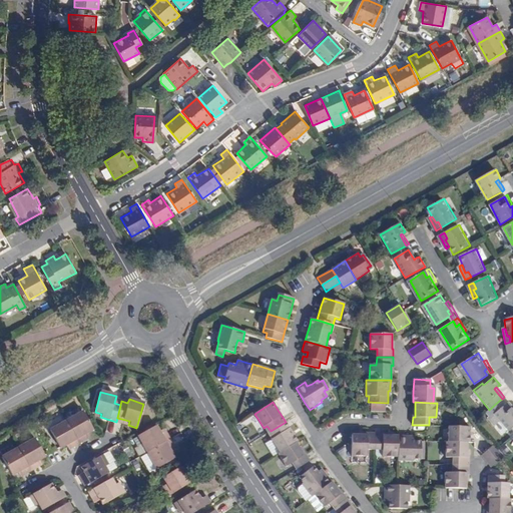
[(512,412),(506,404),(504,405),(493,415),(507,432),(510,430),(512,426),(512,412)]
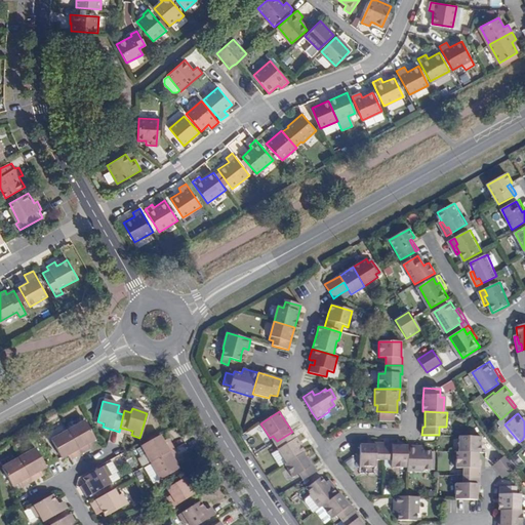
[(84,421),(68,431),(82,455),(89,451),(87,448),(91,446),(89,443),(94,440),(84,421)]
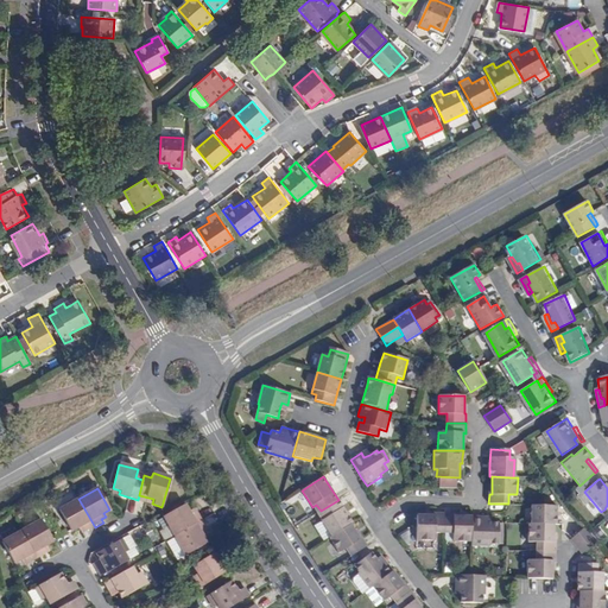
[(95,527),(78,499),(59,510),(71,531),(77,527),(81,531),(86,529),(87,532),(95,527)]
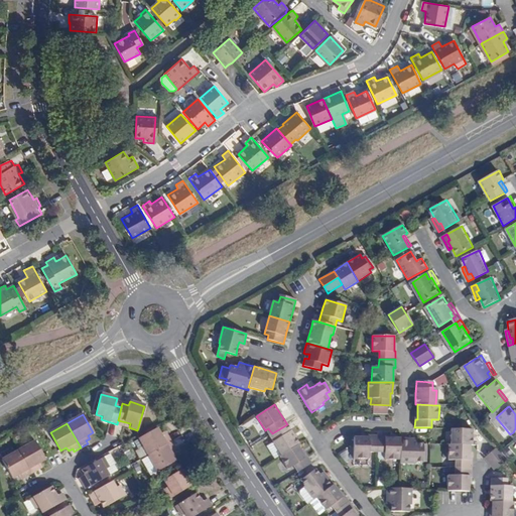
[(287,424),(272,433),(276,439),(272,442),(280,456),(297,444),(299,443),(293,433),(287,424)]
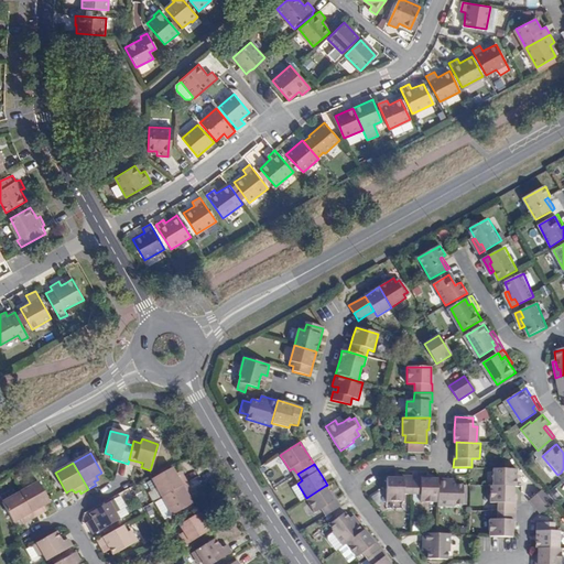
[(172,468),(152,479),(162,497),(188,483),(185,476),(182,478),(180,473),(175,475),(172,468)]
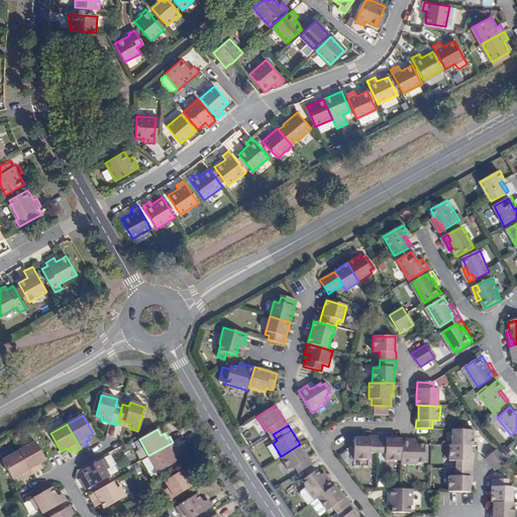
[(471,446),(473,446),(474,430),(453,430),(452,445),(471,446)]
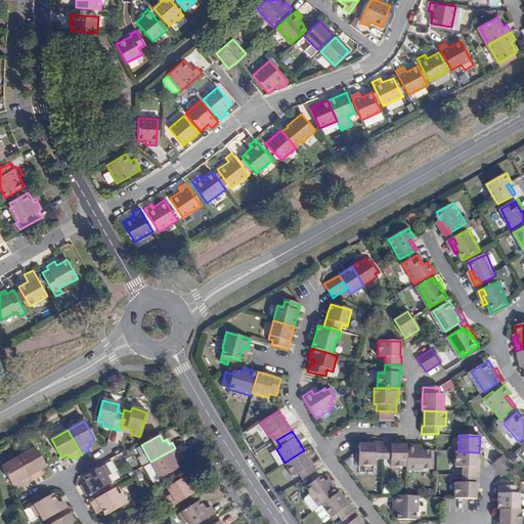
[(359,443),(359,450),(358,465),(375,466),(376,461),(383,461),(383,442),(375,442),(375,444),(369,444),(359,443)]
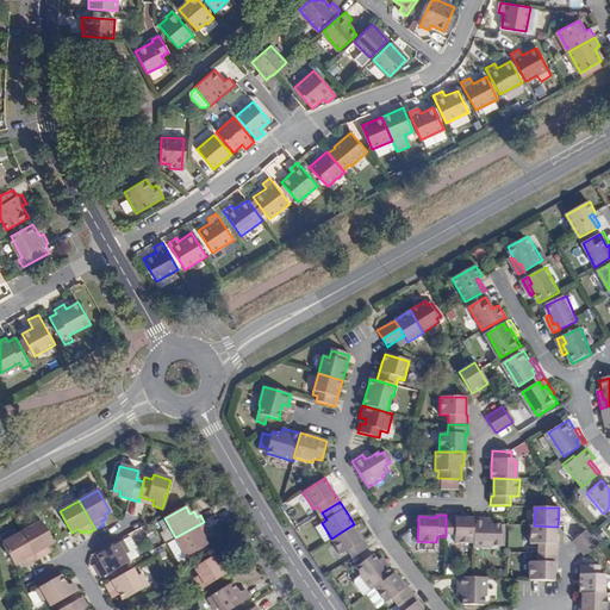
[(454,542),(472,543),(473,518),(468,518),(455,517),(455,515),(446,515),(446,536),(455,536),(454,542)]
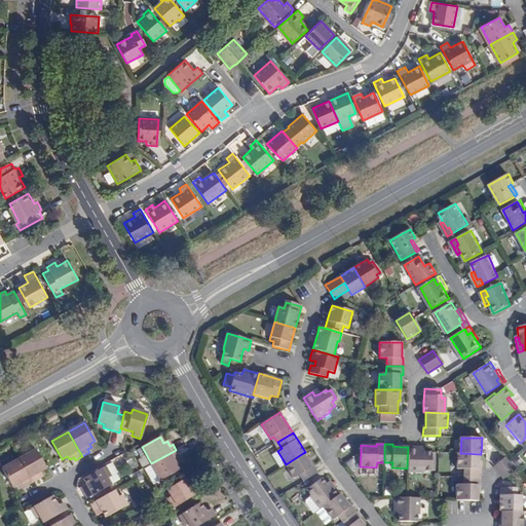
[(407,468),(407,473),(424,473),(424,471),(435,472),(436,454),(424,453),(424,452),(419,451),(419,447),(412,447),(408,447),(407,468)]
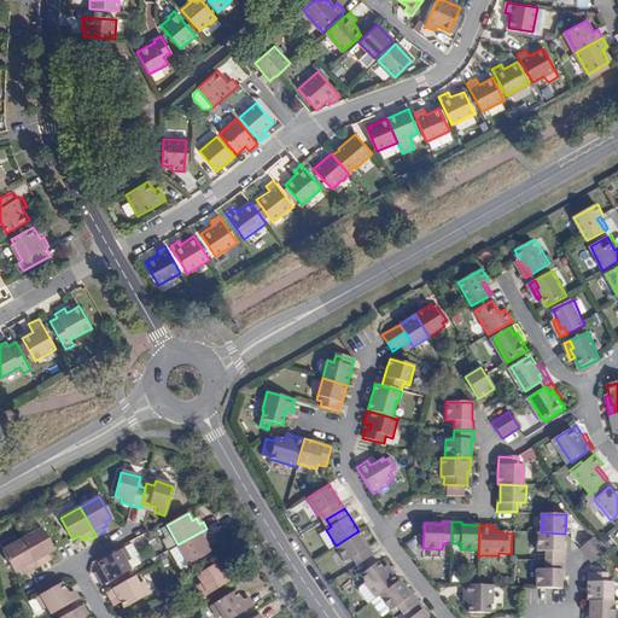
[(41,529),(22,540),(33,559),(39,569),(46,564),(44,561),(48,558),(46,554),(54,551),(53,548),(41,529)]
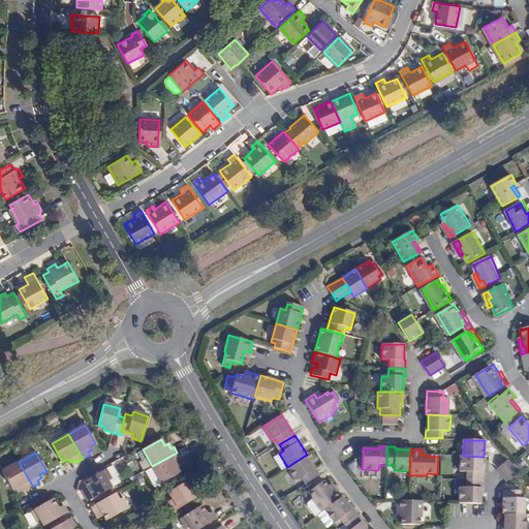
[(177,453),(152,466),(161,483),(180,472),(177,468),(181,465),(178,461),(181,459),(177,453)]
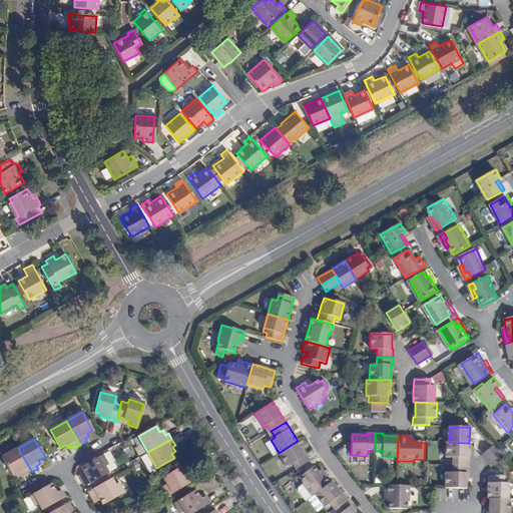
[(296,442),(279,453),(278,454),(286,466),(291,463),(295,470),(310,461),(306,454),(304,455),(301,450),(296,442)]
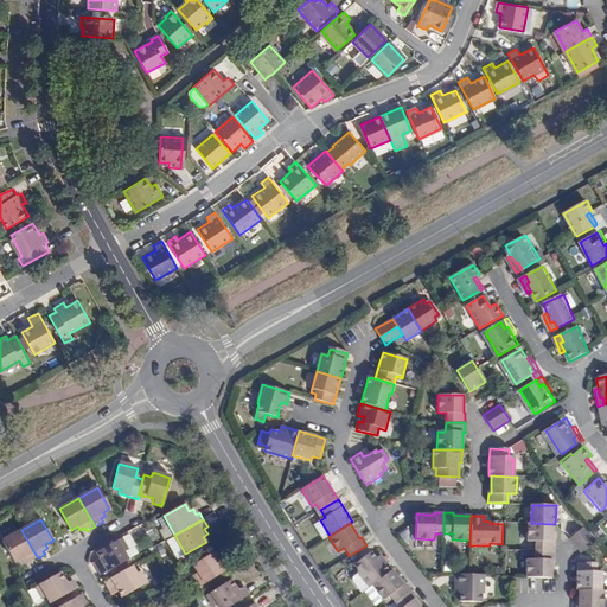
[(536,541),(535,550),(555,551),(555,542),(553,542),(553,532),(553,524),(531,523),(528,523),(528,541),(536,541)]
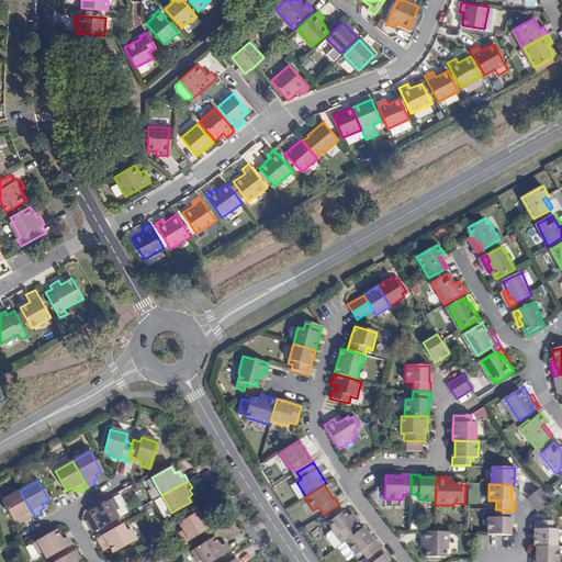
[(30,508),(20,491),(2,501),(13,520),(19,517),(20,520),(25,518),(26,521),(32,519),(35,517),(30,508)]
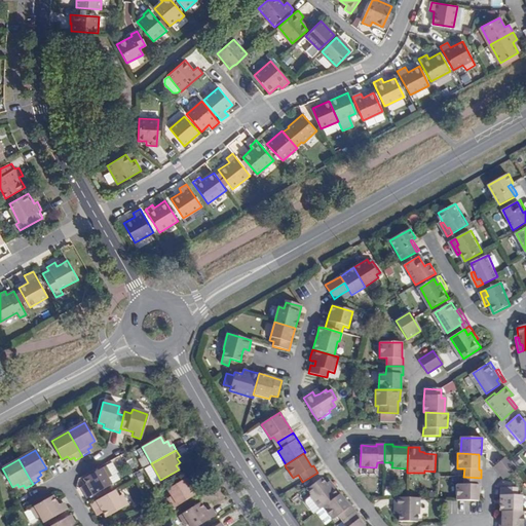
[(108,480),(111,485),(117,482),(114,477),(116,476),(110,465),(105,467),(110,478),(108,480)]
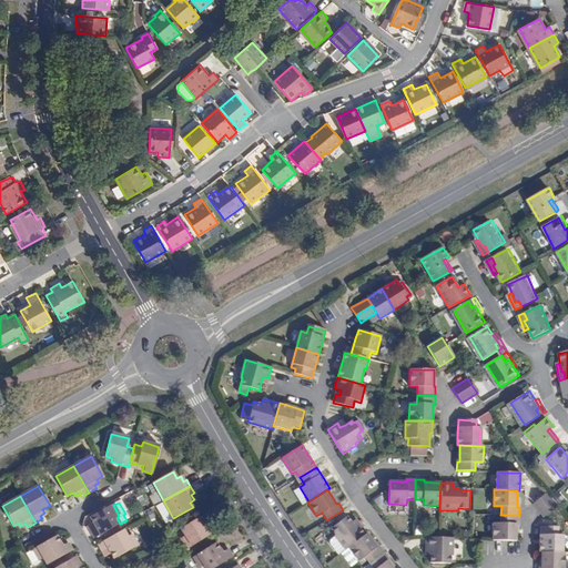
[(94,527),(89,530),(93,539),(120,524),(117,518),(119,516),(113,505),(89,518),(91,523),(94,527)]
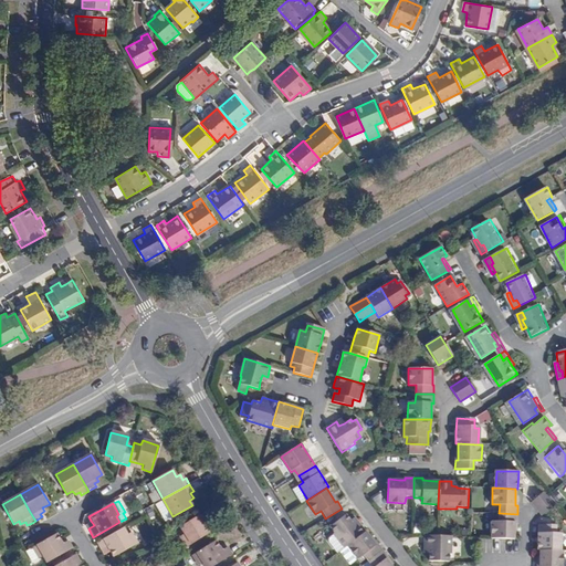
[(192,505),(173,516),(176,522),(196,511),(192,505)]
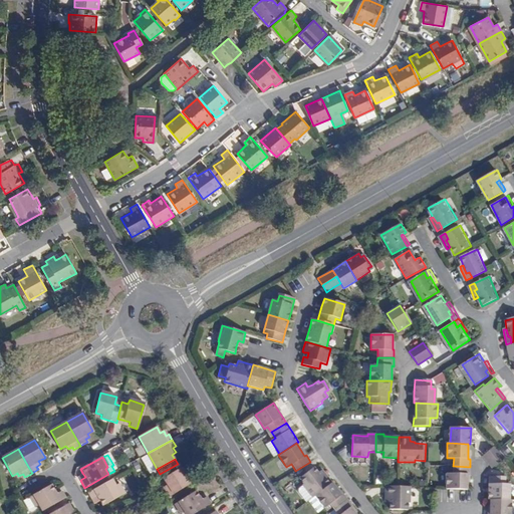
[(165,488),(170,497),(192,484),(186,475),(192,472),(188,464),(165,478),(169,485),(165,488)]
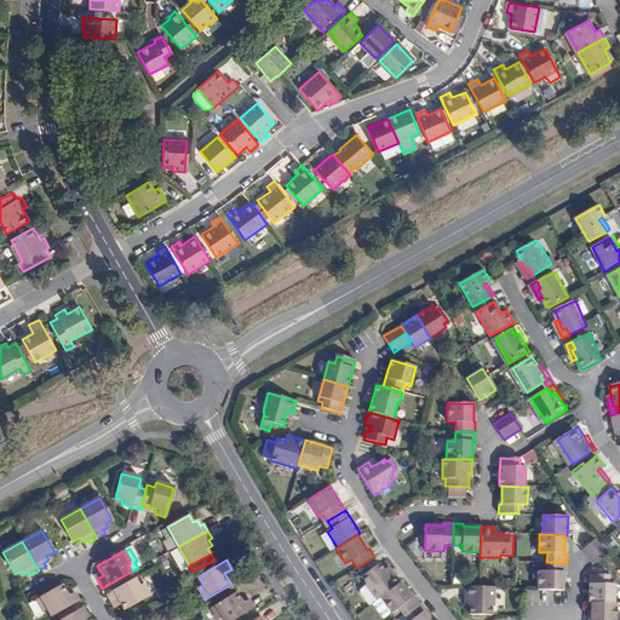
[(538,572),(538,590),(563,591),(563,581),(564,573),(567,573),(567,563),(546,562),(546,572),(538,572)]
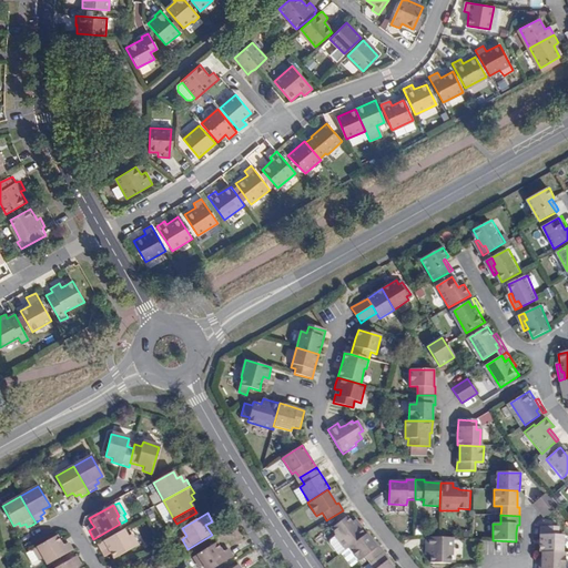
[(352,523),(347,517),(332,528),(336,535),(334,536),(344,550),(347,548),(366,534),(363,528),(359,524),(354,527),(352,523)]
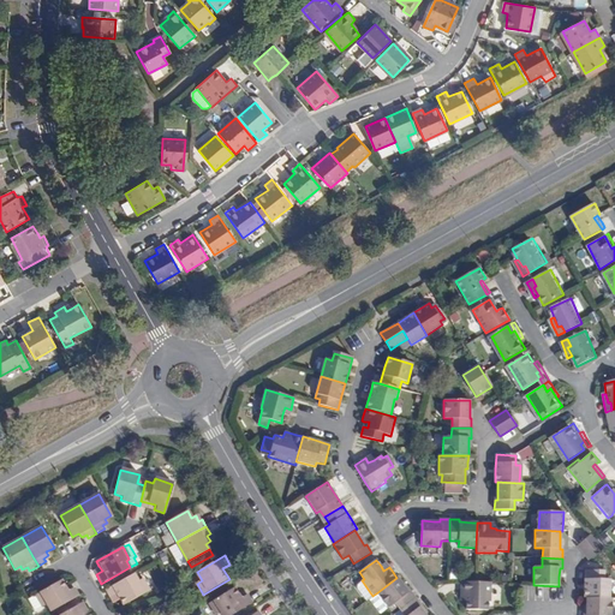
[(603,572),(587,571),(585,571),(584,587),(584,597),(586,598),(609,598),(609,580),(603,579),(603,572)]
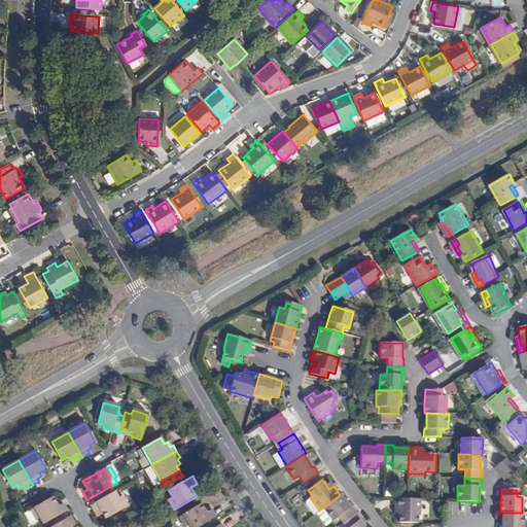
[(117,497),(114,491),(90,505),(94,514),(100,511),(101,515),(104,519),(127,506),(120,496),(117,497)]
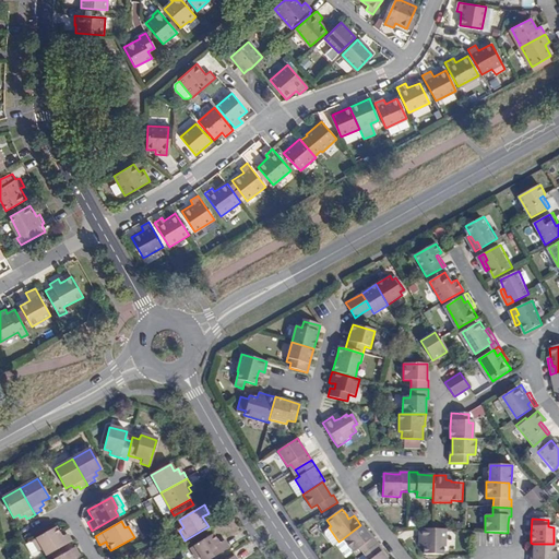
[(46,556),(72,542),(68,533),(62,536),(56,525),(35,537),(33,538),(38,549),(39,551),(42,549),(46,556)]
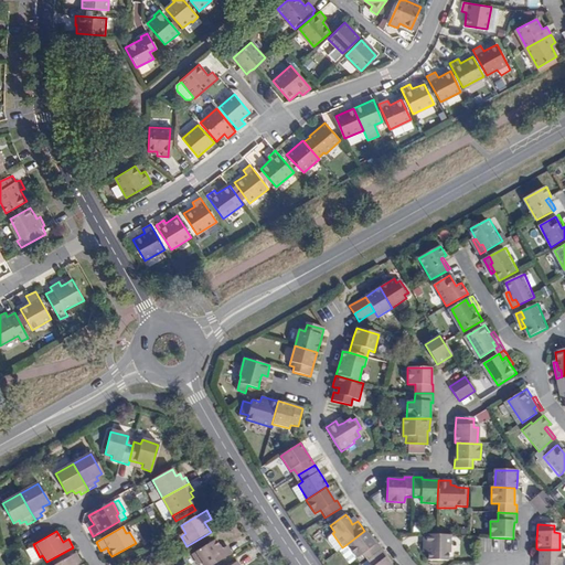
[(364,556),(368,561),(382,550),(376,542),(375,544),(371,540),(364,531),(345,545),(355,558),(362,554),(364,556)]
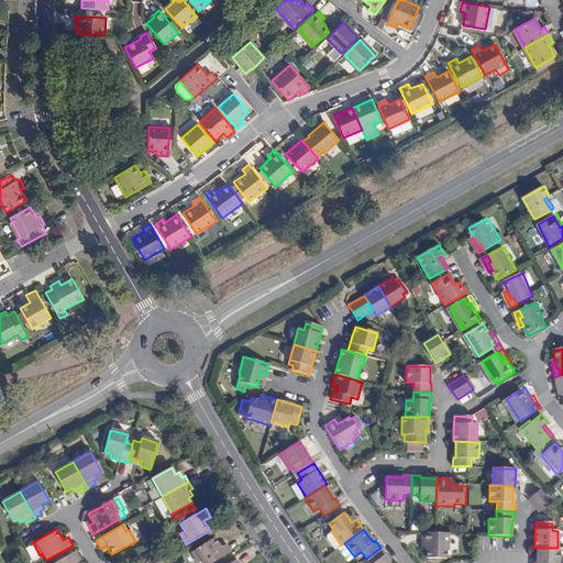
[(449,551),(450,533),(435,533),(422,532),(422,544),(427,544),(427,551),(427,558),(445,559),(445,551),(449,551)]
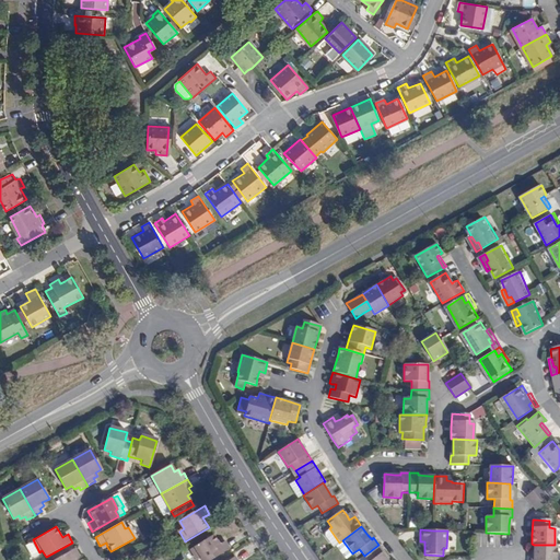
[(214,535),(191,550),(197,559),(198,559),(201,558),(202,559),(213,559),(232,549),(226,541),(221,545),(214,535)]
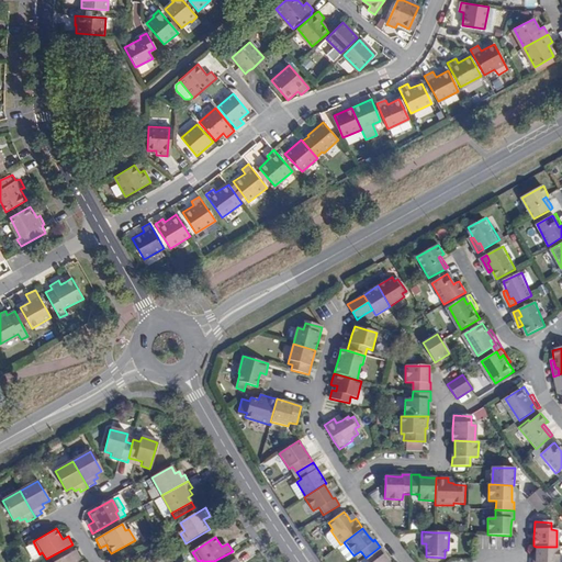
[(33,541),(26,546),(32,555),(38,552),(33,541)]
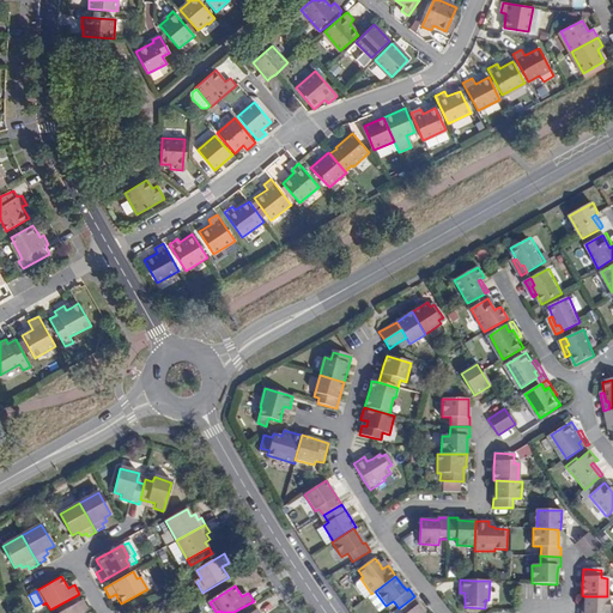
[(386,606),(375,592),(371,594),(368,596),(378,611),(386,606)]
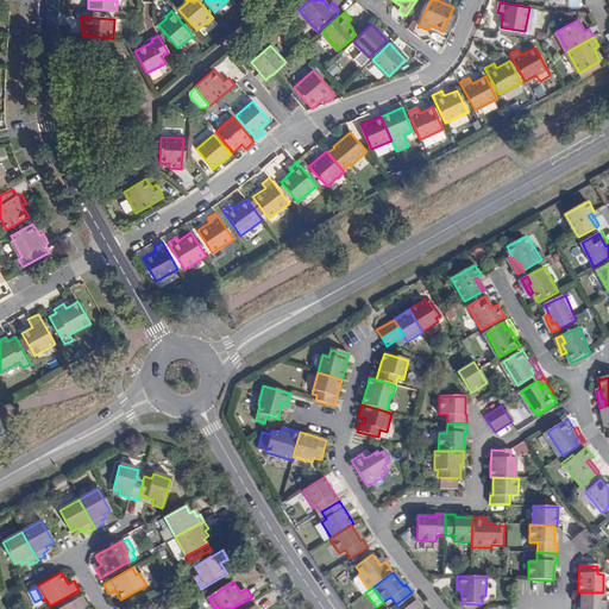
[(421,608),(419,606),(415,601),(418,600),(412,592),(396,604),(399,608),(421,608)]
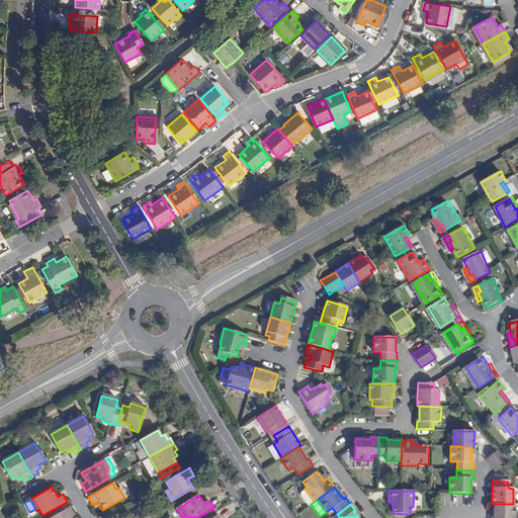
[(512,517),(513,504),(494,504),(493,517),(512,517)]
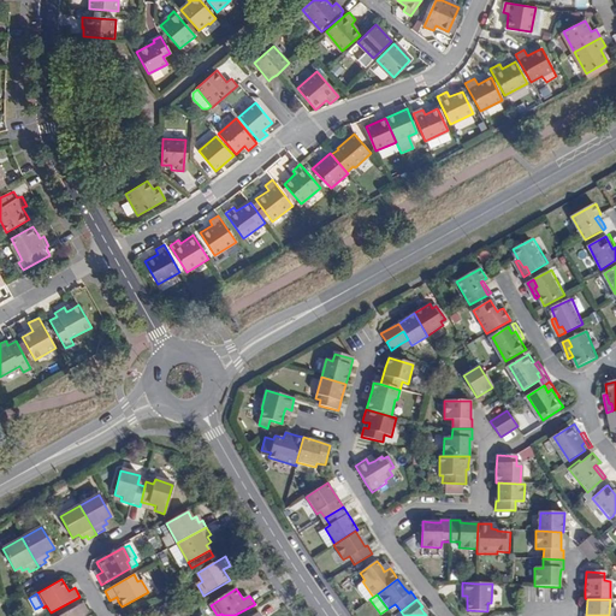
[(82,615),(88,614),(82,603),(59,615),(82,615)]
